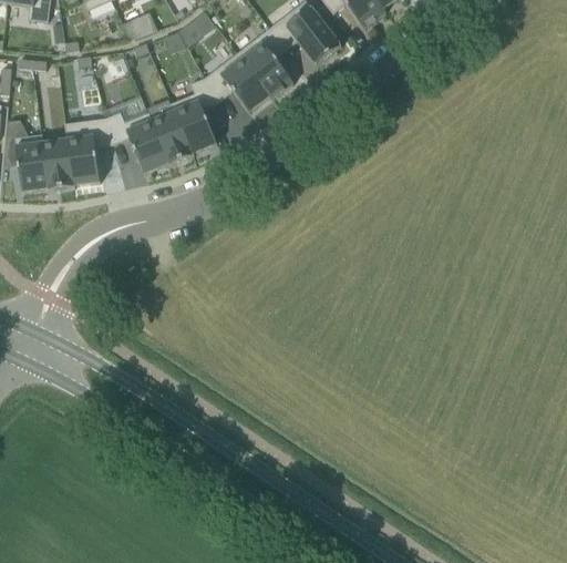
[(12,0),(12,3),(30,6),(28,19),(48,22),(51,0),(12,0)]
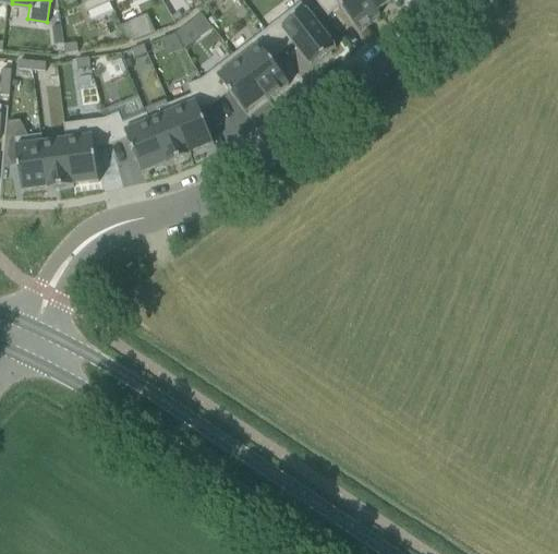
[(81,0),(86,10),(108,0),(81,0)]
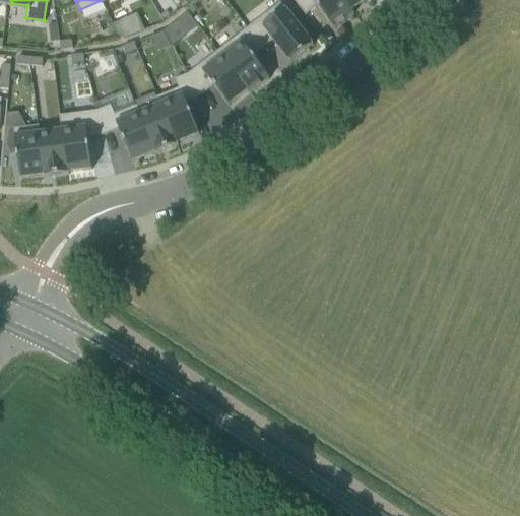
[(280,0),(247,25),(262,46),(272,38),(290,60),(296,56),(297,58),(309,48),(308,46),(313,43),(306,33),(308,31),(298,18),(296,20),(280,0)]
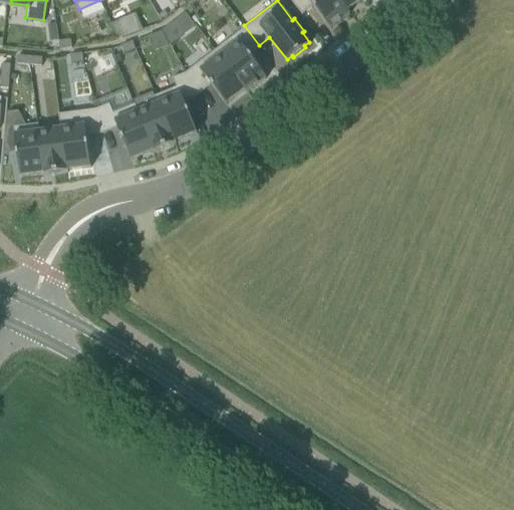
[(292,0),(302,12),(313,4),(329,24),(330,26),(349,11),(350,10),(347,8),(340,0),(292,0)]
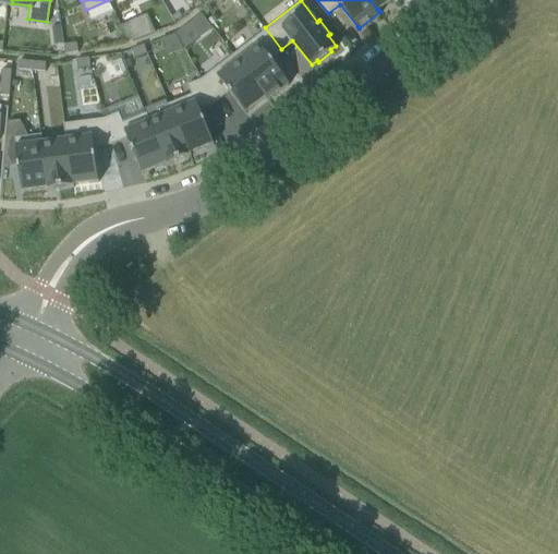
[(370,0),(377,9),(388,0),(370,0)]
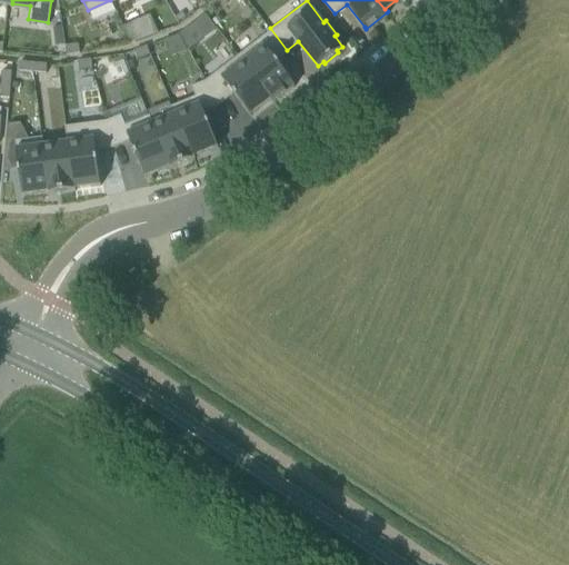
[(150,11),(122,23),(130,40),(158,30),(150,11)]
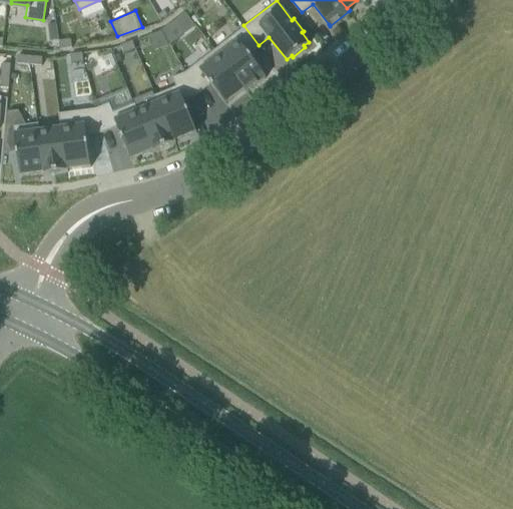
[(172,20),(161,28),(169,42),(182,33),(172,20)]
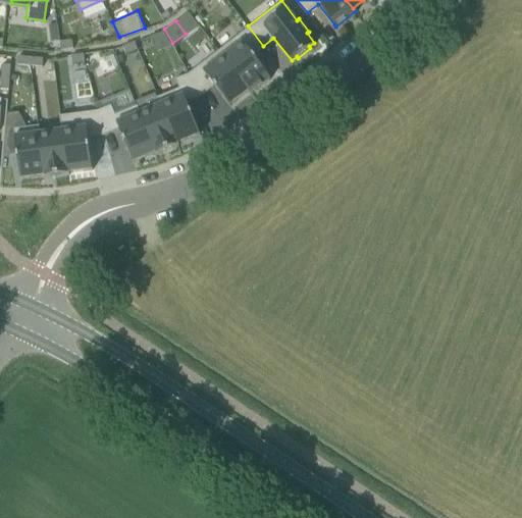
[(56,21),(48,22),(50,39),(59,37),(56,21)]
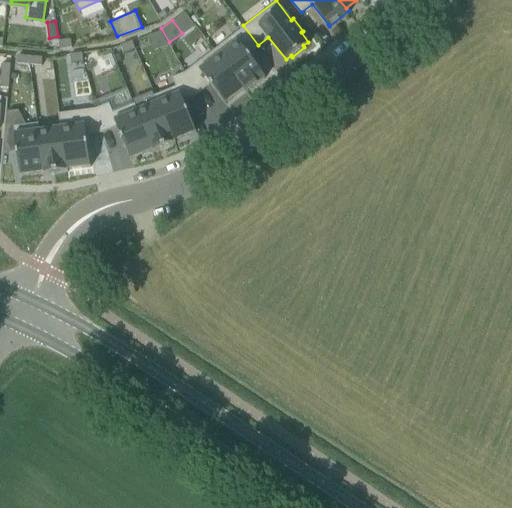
[(243,25),(214,48),(244,86),(243,87),(245,90),(246,89),(265,75),(263,71),(248,53),(258,45),(243,25)]
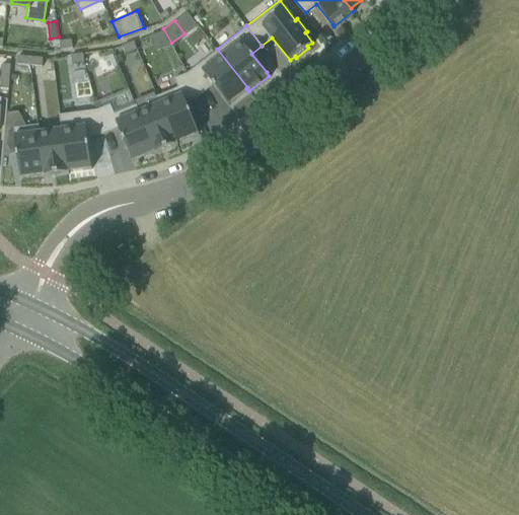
[(71,38),(59,39),(60,47),(73,46),(71,38)]
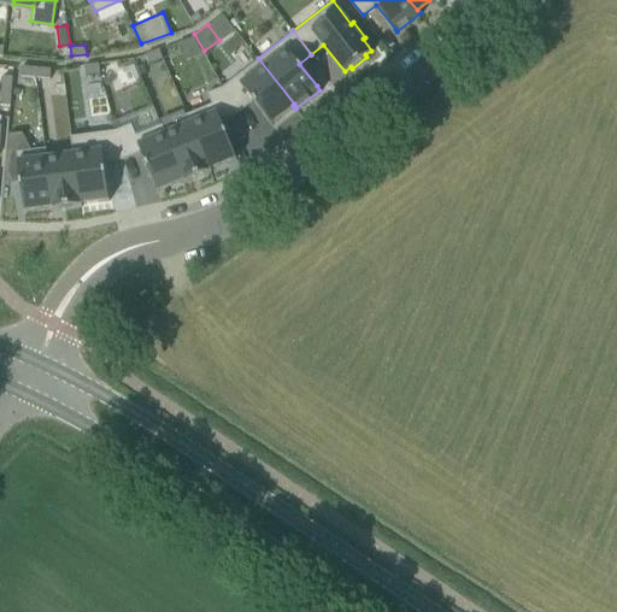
[(159,47),(146,52),(148,62),(163,56),(159,47)]
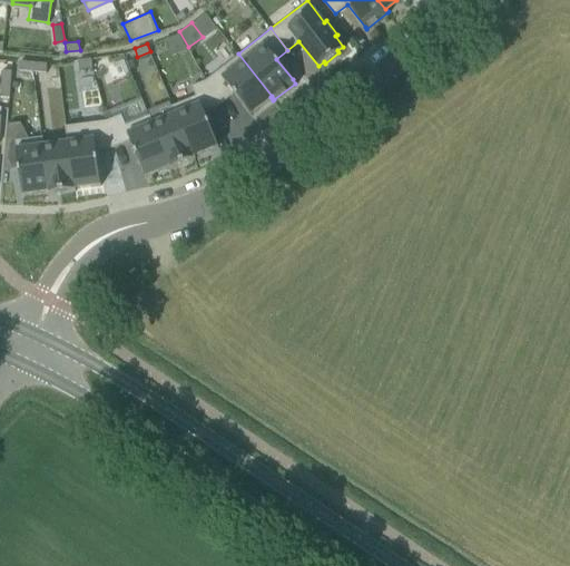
[(238,54),(206,78),(219,101),(223,100),(226,97),(234,91),(251,113),(271,97),(272,96),(238,54)]
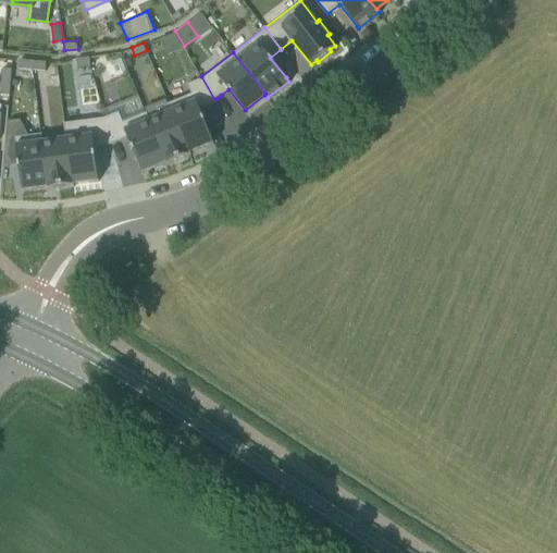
[(89,54),(76,57),(77,65),(90,63),(89,54)]
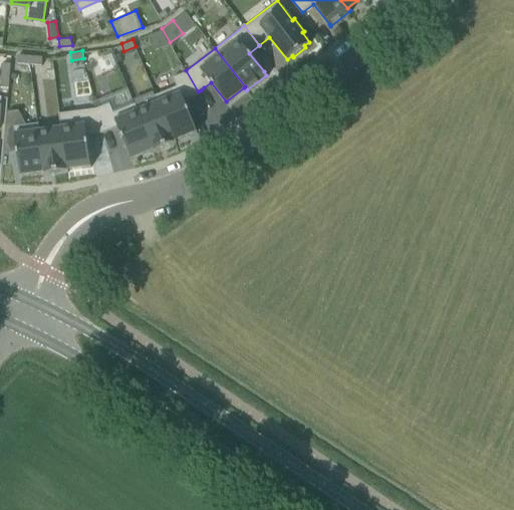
[(18,53),(17,61),(29,62),(30,54),(18,53)]
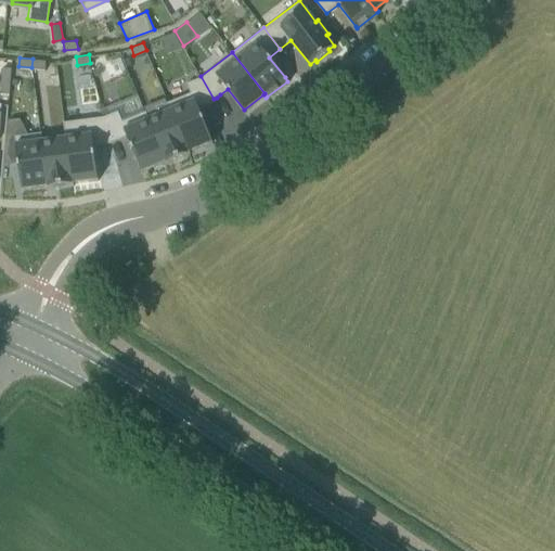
[(33,59),(31,67),(44,68),(46,60),(33,59)]
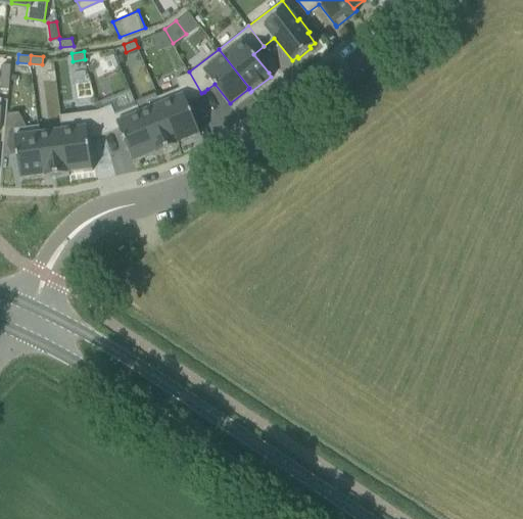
[(2,62),(1,75),(9,75),(10,62),(2,62)]
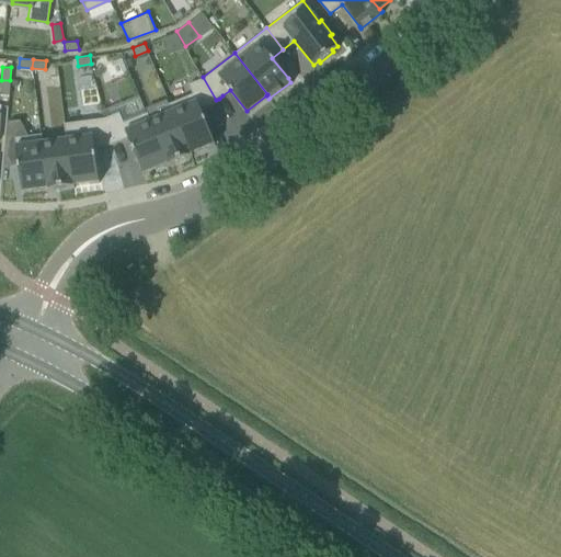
[(170,102),(169,102),(170,106),(172,110),(173,110),(191,152),(192,151),(215,141),(201,108),(216,100),(203,77),(189,83),(190,87),(193,92),(170,102)]
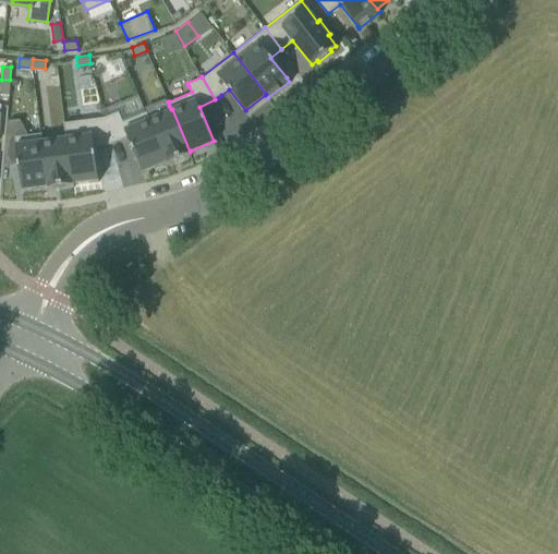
[(1,80),(0,93),(9,93),(10,80),(1,80)]
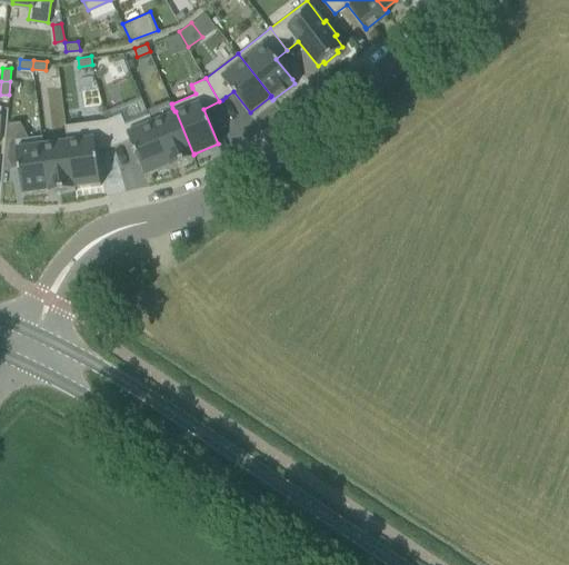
[(152,120),(152,121),(170,164),(169,165),(169,167),(170,166),(193,156),(195,156),(195,155),(195,154),(193,155),(176,111),(175,111),(152,120)]
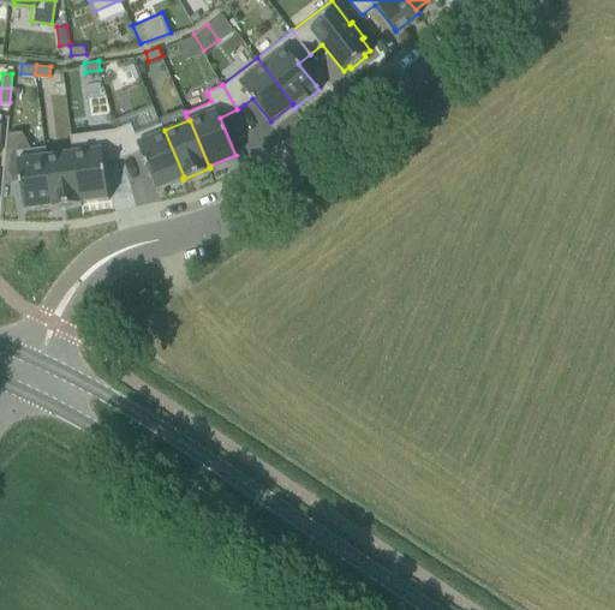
[(131,121),(115,127),(123,156),(141,149),(156,189),(183,178),(184,177),(165,131),(165,130),(161,121),(161,123),(137,132),(136,132),(131,121)]
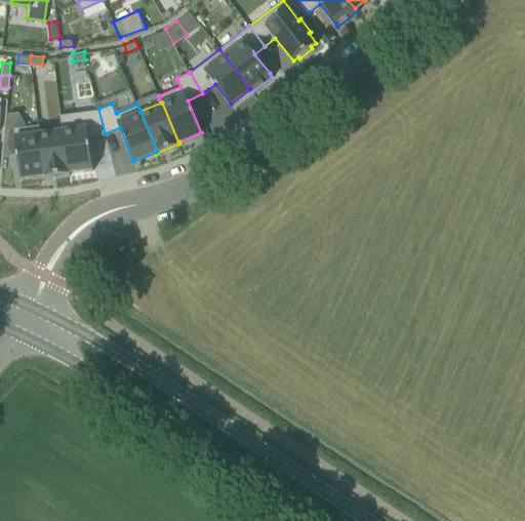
[(61,114),(59,114),(61,122),(62,129),(63,129),(69,171),(70,171),(93,168),(92,164),(88,135),(105,133),(98,109),(91,110),(61,114)]
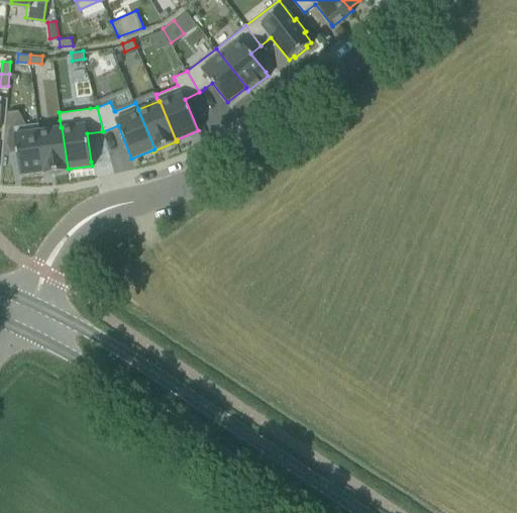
[(37,122),(14,125),(18,163),(20,175),(40,173),(43,172),(44,172),(38,130),(39,129),(38,122),(37,122)]
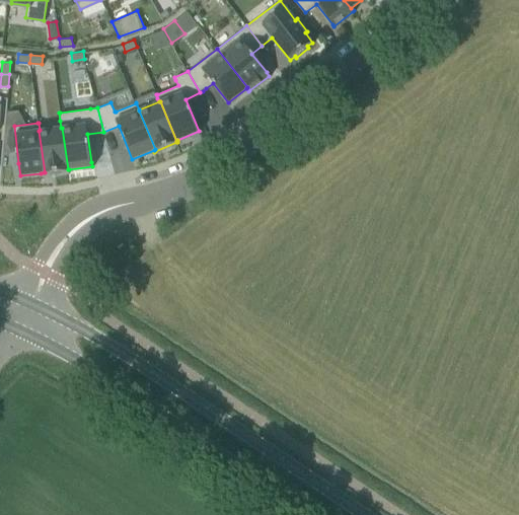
[(40,130),(39,131),(45,172),(44,172),(44,174),(45,174),(68,171),(69,171),(69,169),(68,169),(62,128),(61,128),(40,130)]
